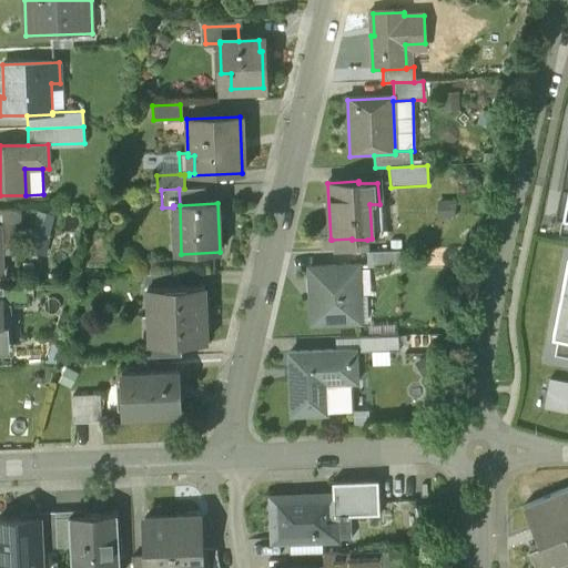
[(33,209),(27,249),(47,252),(53,212),(33,209)]
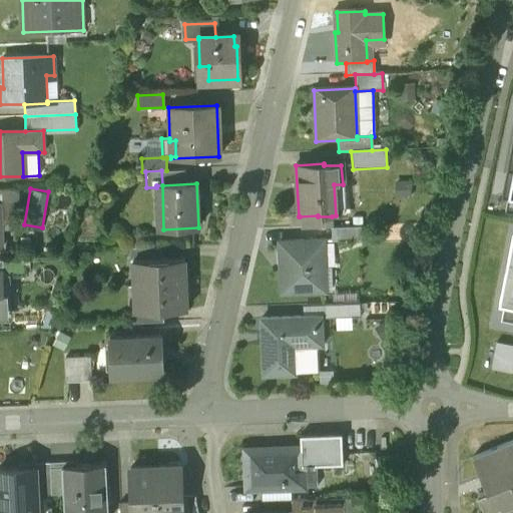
[(332,216),(318,216),(318,215),(300,216),(301,229),(331,227),(333,227),(332,216)]
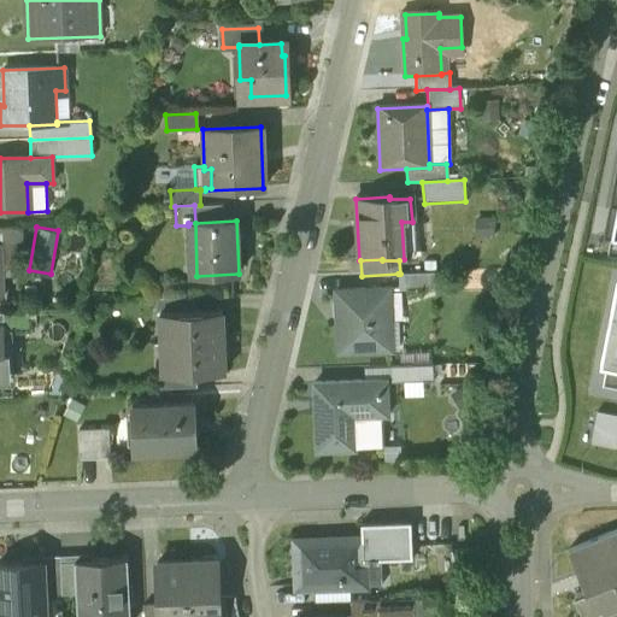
[(400,274),(398,274),(399,291),(434,289),(434,272),(400,274)]
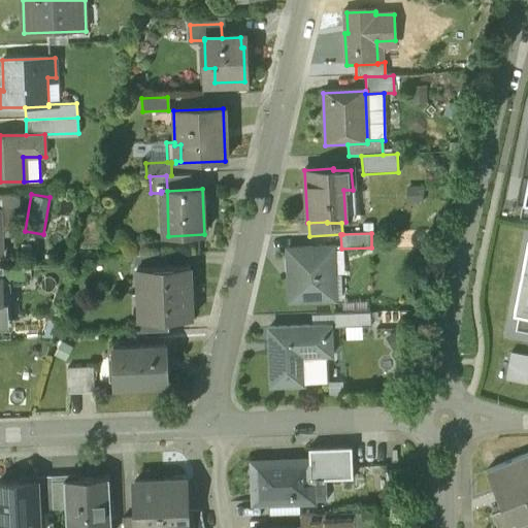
[(527,240),(513,314),(520,316),(517,330),(527,332),(527,240)]
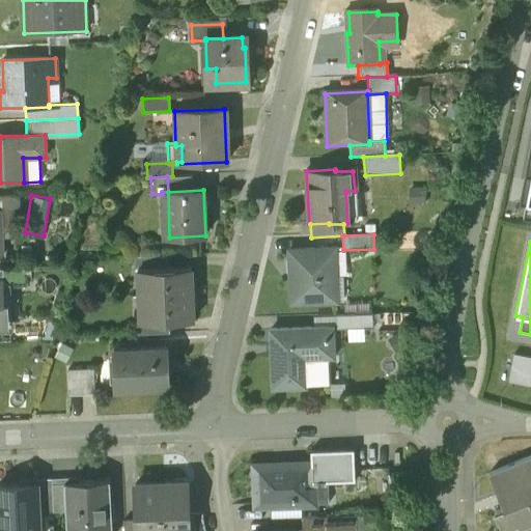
[(335,249),(289,251),(291,305),(337,303),(335,249)]
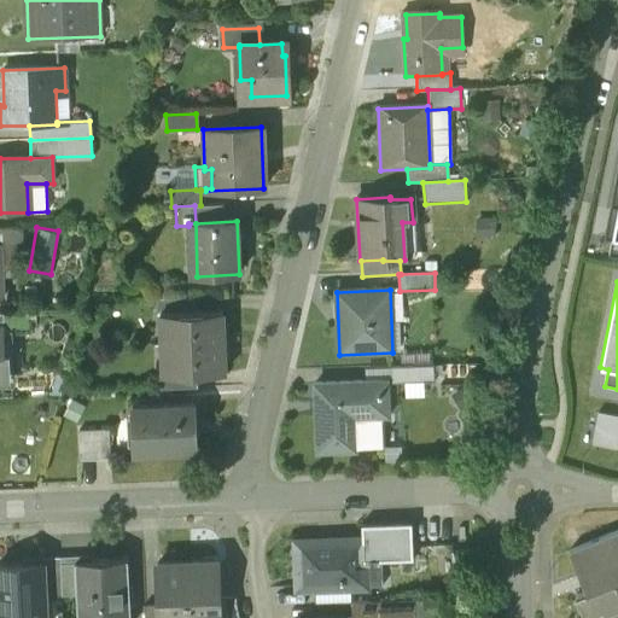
[(193,297),(156,299),(157,314),(194,313),(193,297)]
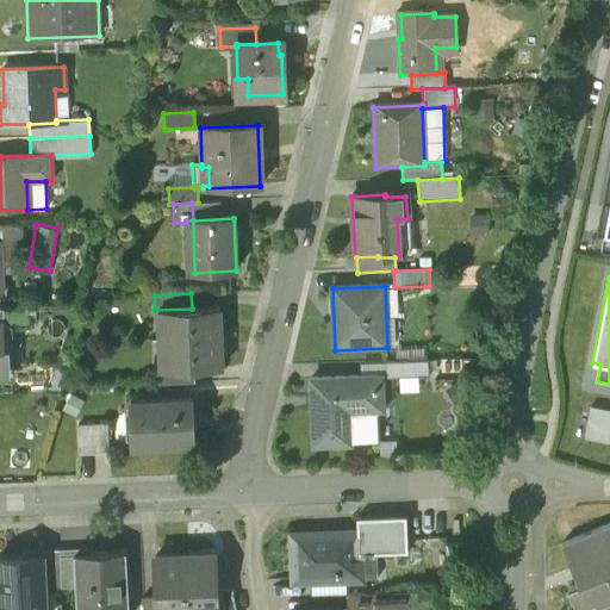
[(31,307),(0,309),(0,323),(4,323),(4,325),(7,325),(7,328),(31,327),(31,307)]
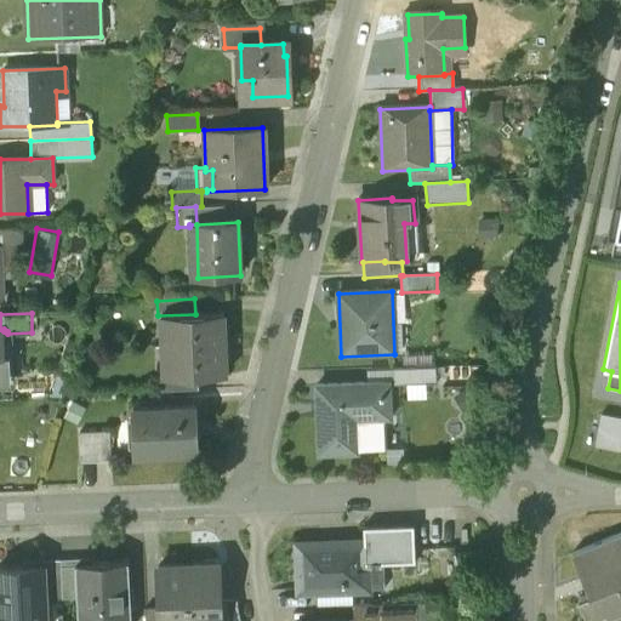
[(195,314),(158,315),(158,318),(167,317),(169,346),(170,346),(226,343),(224,328),(223,328),(223,313),(195,314)]
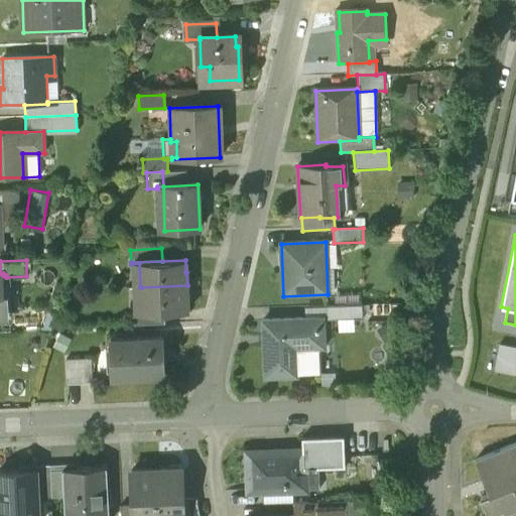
[(187,285),(141,287),(142,312),(142,313),(164,312),(186,311),(185,298),(187,298),(187,285)]
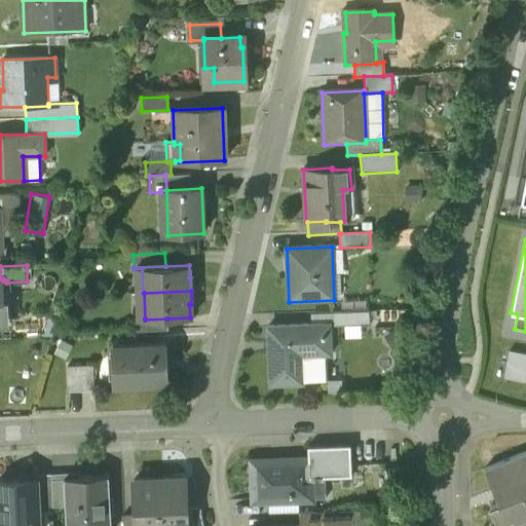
[(369,310),(332,312),(333,326),(369,325),(369,310)]
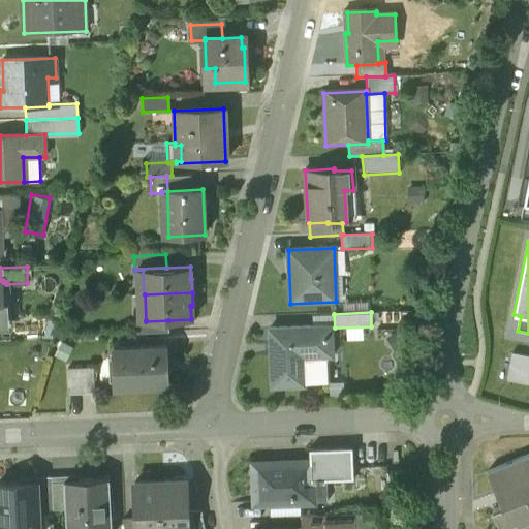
[(168,320),(146,321),(146,320),(137,321),(137,334),(168,333),(168,320)]
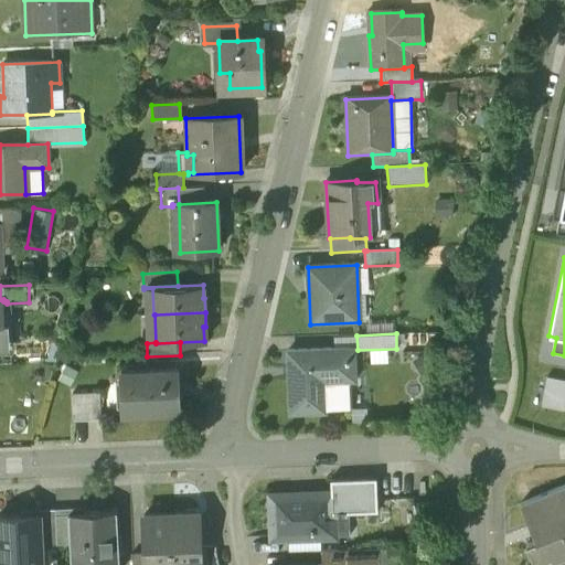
[(350,349),(288,352),(290,413),(324,412),(324,409),(323,381),(350,380),(351,380),(350,349)]
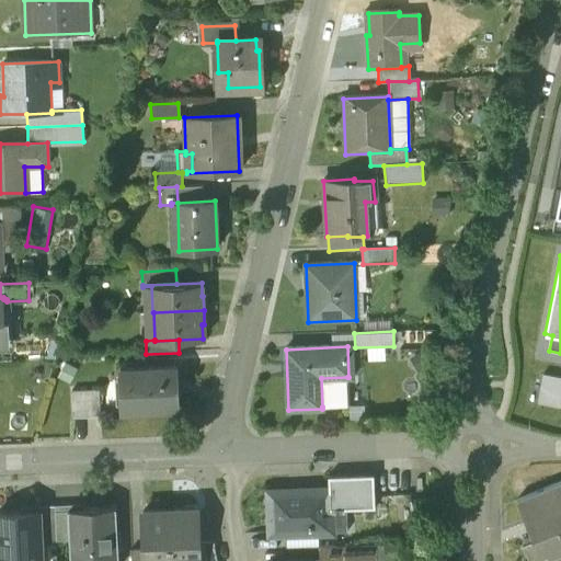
[(176,366),(121,369),(123,412),(179,409),(176,366)]
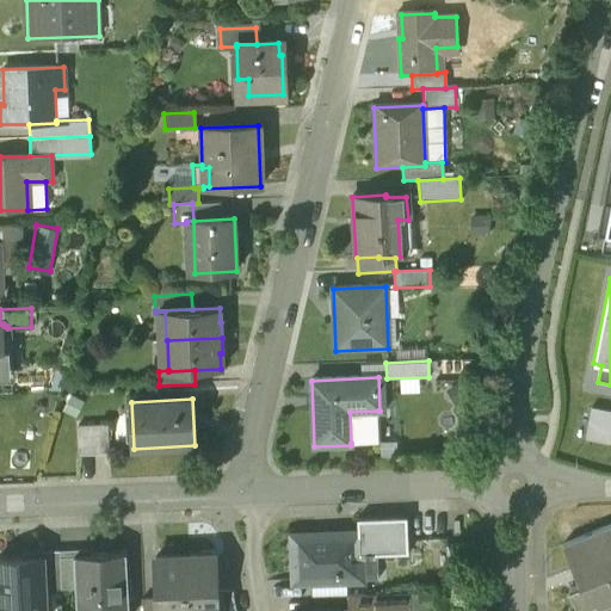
[(586,415),(582,434),(610,439),(610,407),(588,403),(586,415)]
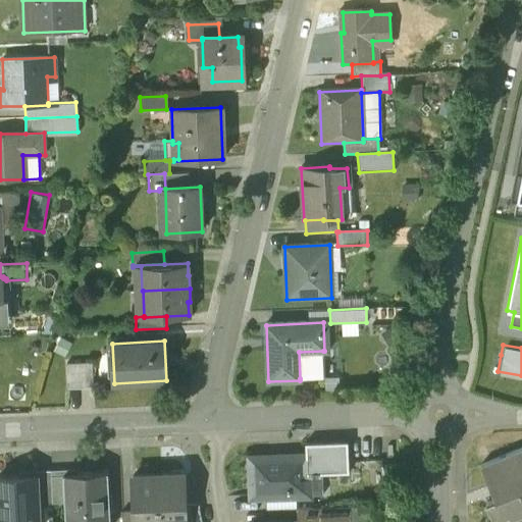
[(323,351),(299,352),(300,378),(323,377),(323,351)]
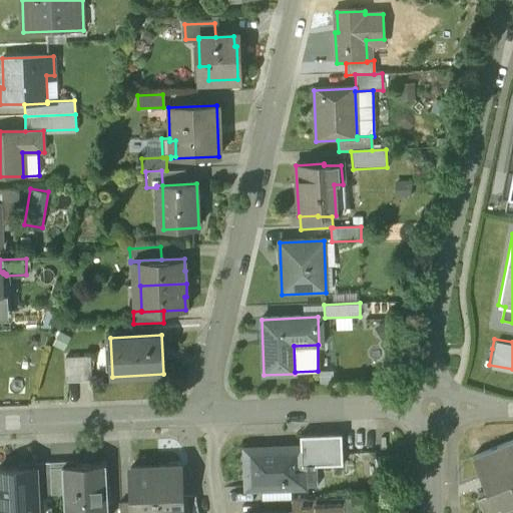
[(90,356),(66,357),(67,381),(79,381),(91,380),(90,356)]
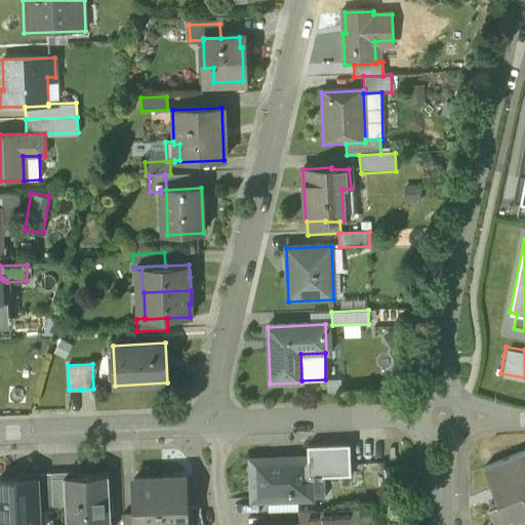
[(348,443),(308,444),(308,458),(310,458),(310,476),(350,474),(348,443)]
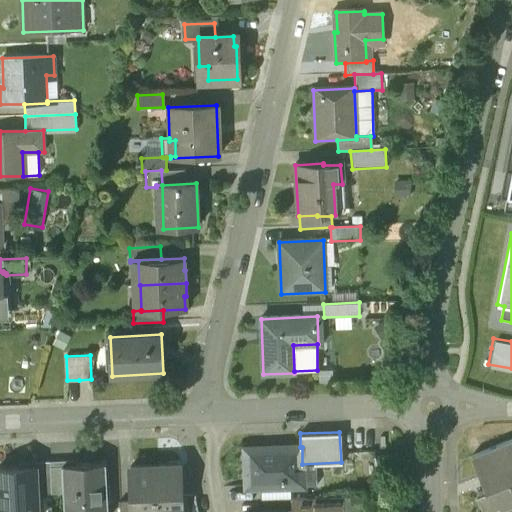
[(511,479),(506,464),(511,461),(511,439),(471,456),(485,489),(477,492),(485,511),(500,505),(502,508),(511,503),(511,479)]
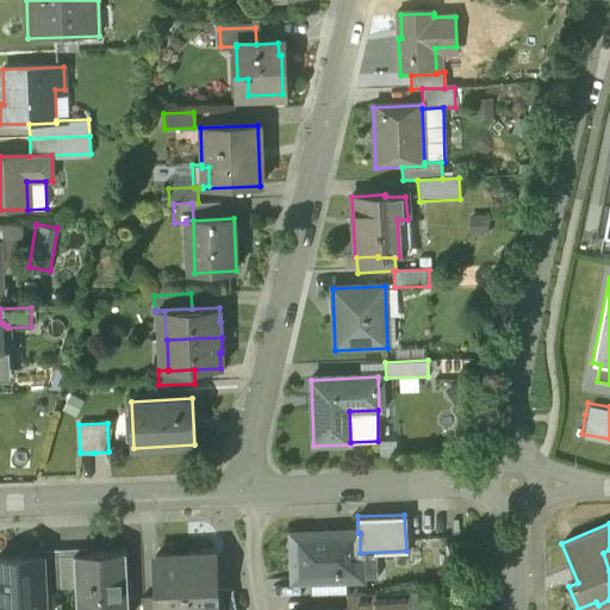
[(468,527),(450,527),(452,539),(468,537),(468,527)]
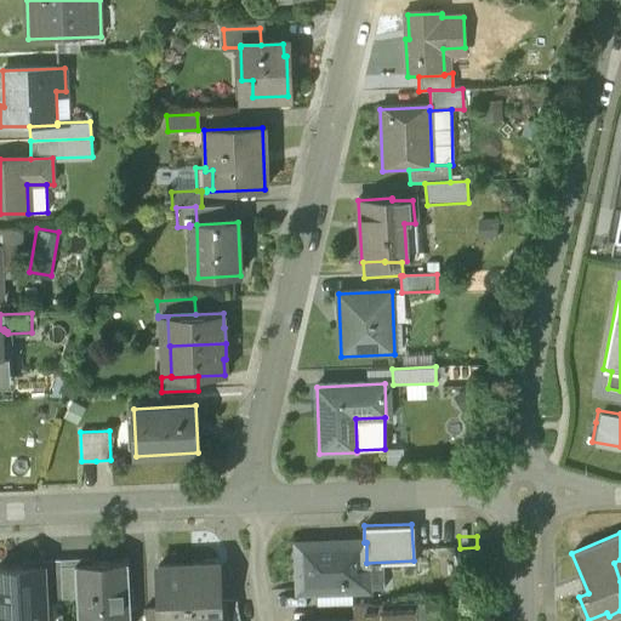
[(364,542),(297,546),(300,592),(315,591),(330,591),(329,587),(341,587),(341,590),(342,590),(368,588),(366,563),(366,542),(364,542)]
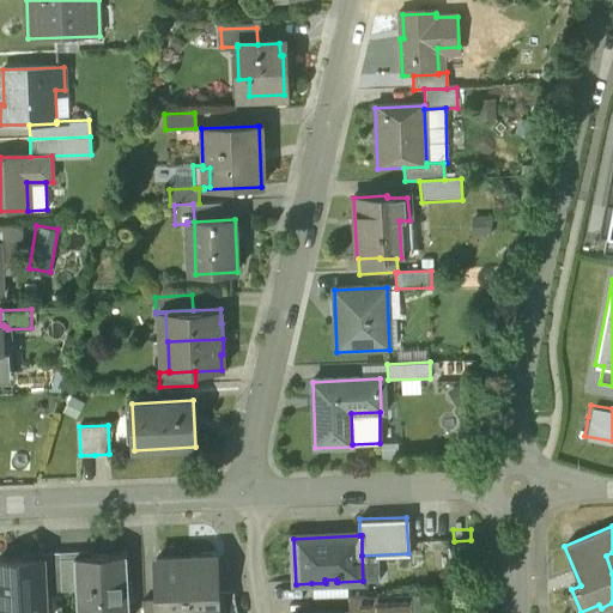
[(129,612),(127,554),(89,556),(89,558),(74,559),(76,589),(77,612),(129,612)]
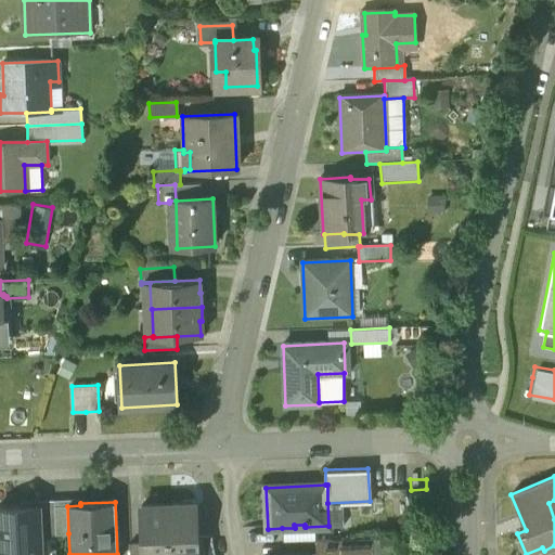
[(188,503),(172,504),(169,505),(171,554),(196,554),(196,537),(195,521),(193,521),(192,504),(188,504),(188,503)]
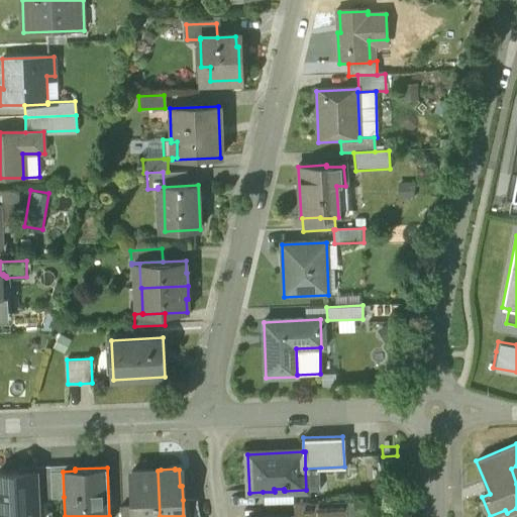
[(36,471),(0,472),(0,516),(38,516),(37,498),(36,473),(36,471)]
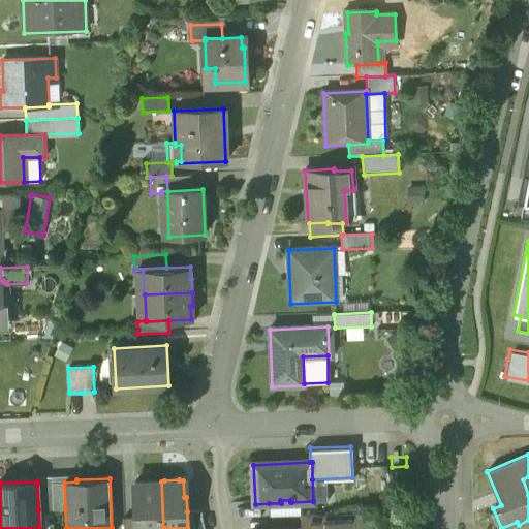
[(163,528),(161,481),(134,483),(135,518),(135,528),(163,528)]
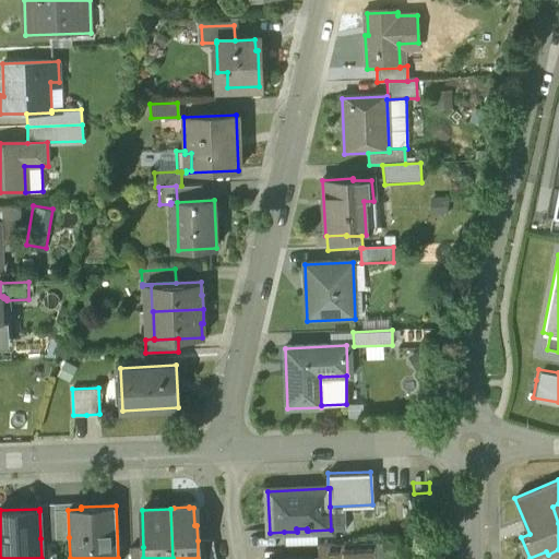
[(55,510),(39,511),(40,538),(56,538),(55,510)]
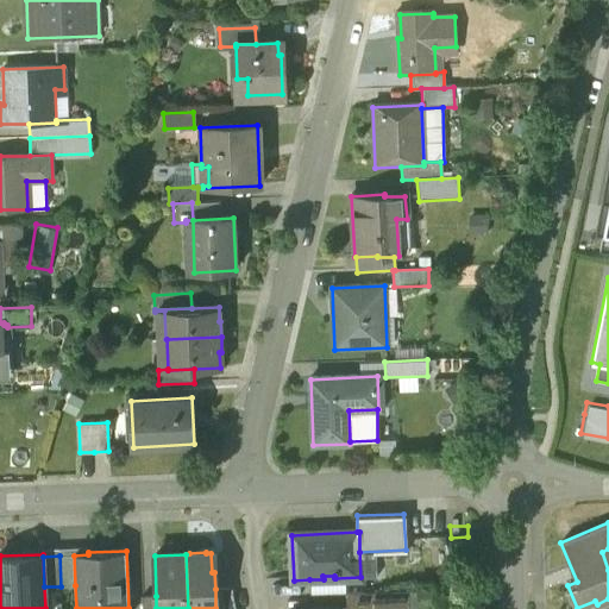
[(74,556),(60,556),(61,586),(75,585),(74,556)]
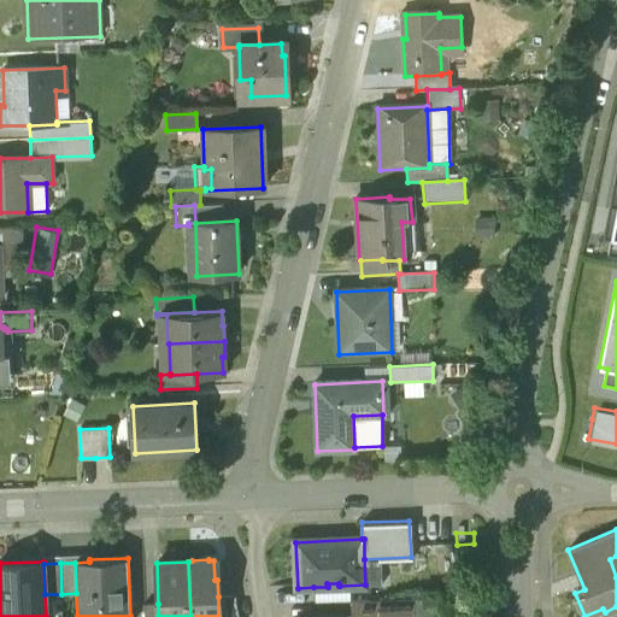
[(328,587),(313,587),(313,601),(340,600),(340,591),(340,586),(339,586),(339,583),(327,583),(328,587)]
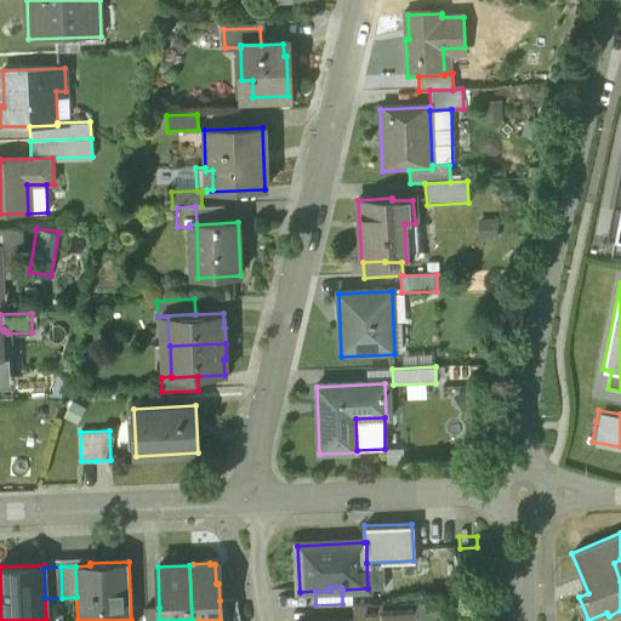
[(353,593),(342,594),(342,604),(353,604),(353,593)]
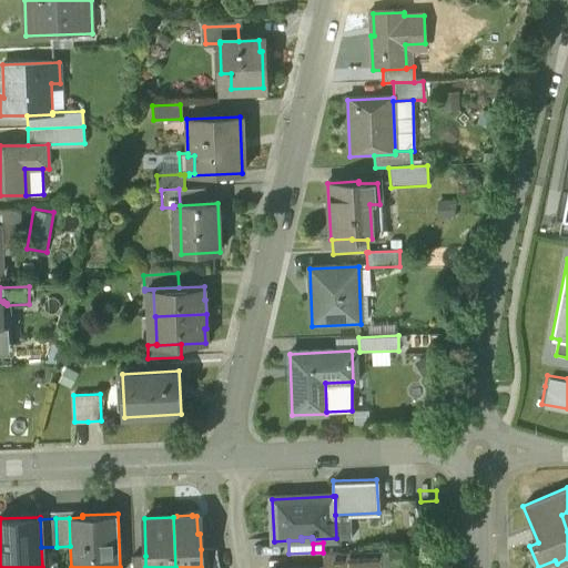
[(220,567),(215,548),(201,549),(201,567),(220,567)]
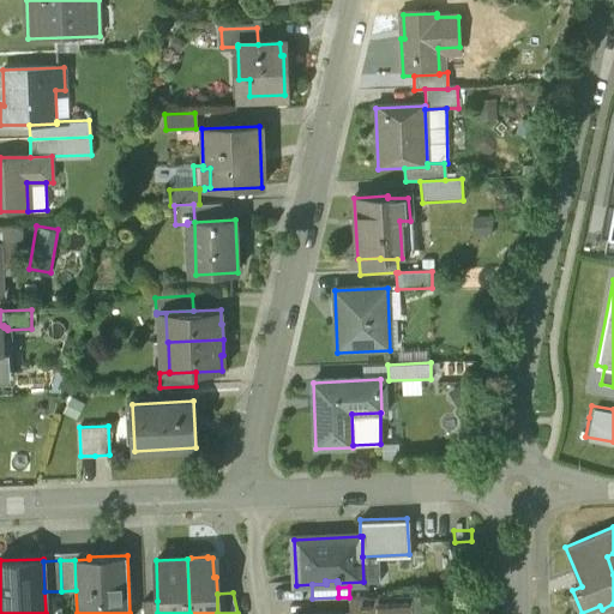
[(383,596),(349,597),(349,613),(375,613),(384,613),(383,596)]
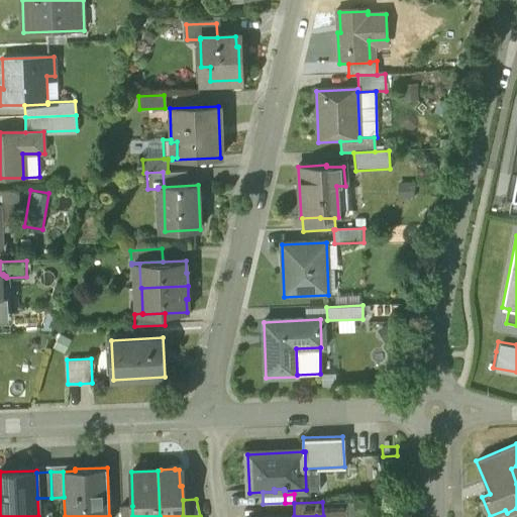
[(132,516),(132,506),(120,507),(120,516),(132,516)]
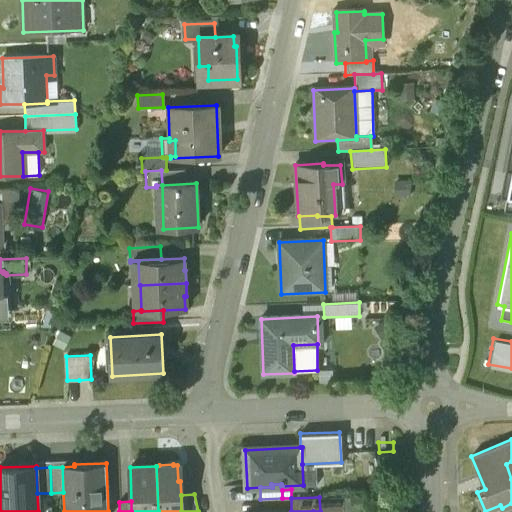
[(511,511),(511,503),(502,508),(503,511),(511,511)]
